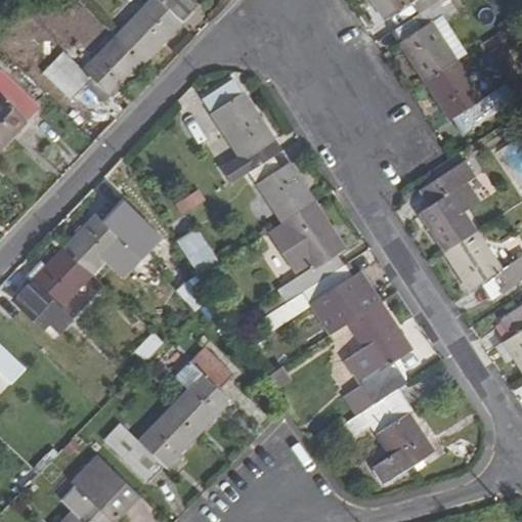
[(150,0),(116,37),(142,61),(196,5),(189,0),(150,0)]
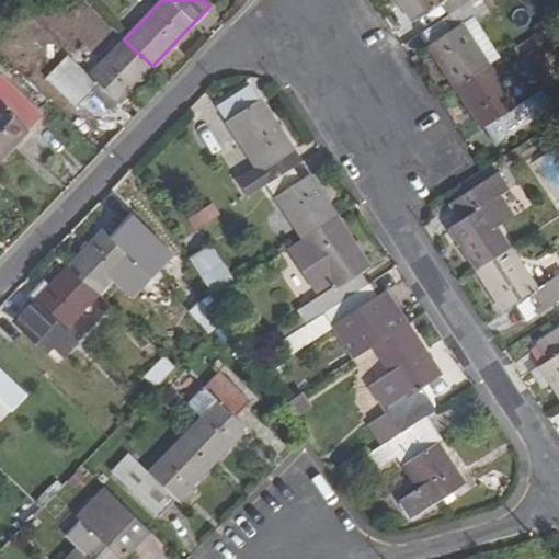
[(400,0),(413,21),(440,3),(447,14),(469,0),(400,0)]
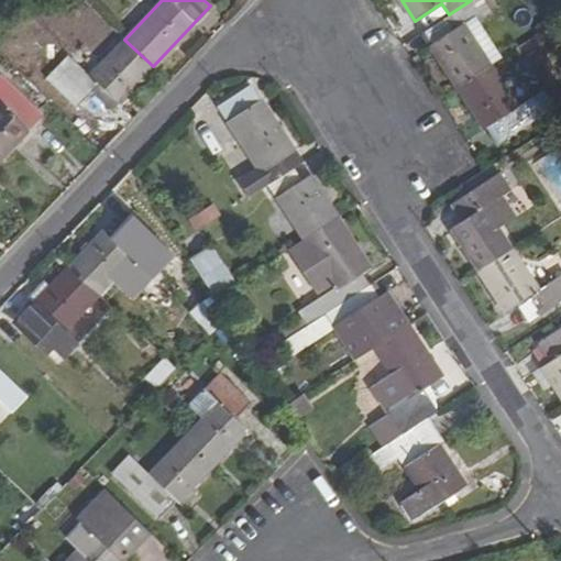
[(480,12),(473,0),(471,0),(449,14),(457,26),(431,44),(458,86),(491,63),(463,22),(480,12)]
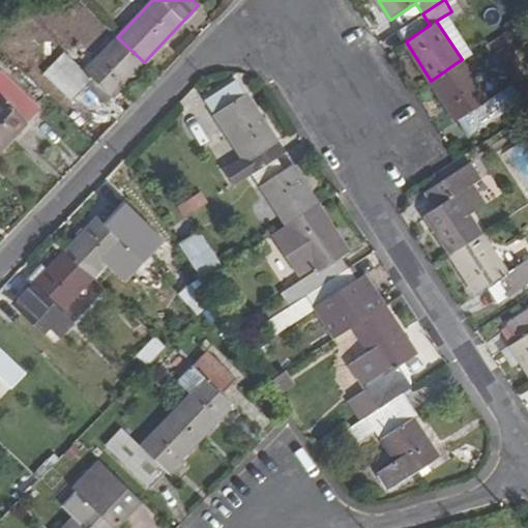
[(422,13),(398,29),(406,41),(430,25),(422,13)]
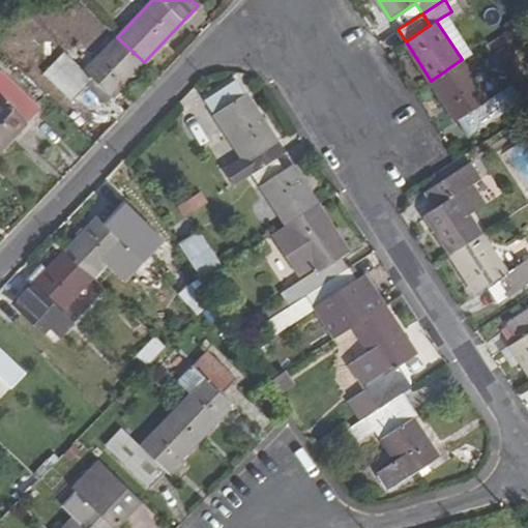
[(106,103),(144,62),(117,37),(86,70),(65,51),(55,61),(82,88),(86,84),(106,103)]
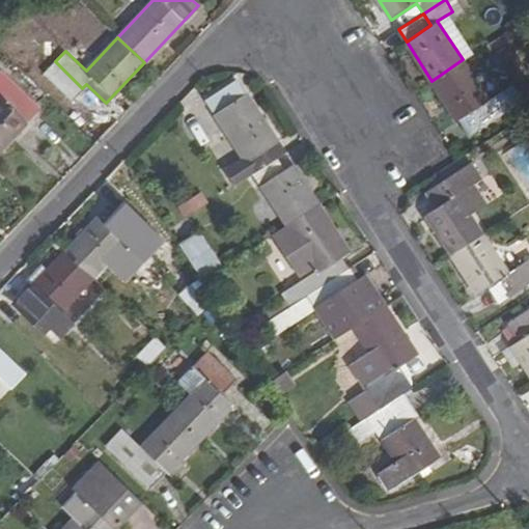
[(489,100),(463,59),(432,81),(456,120),(458,119),(469,136),(514,106),(504,89),(489,100)]
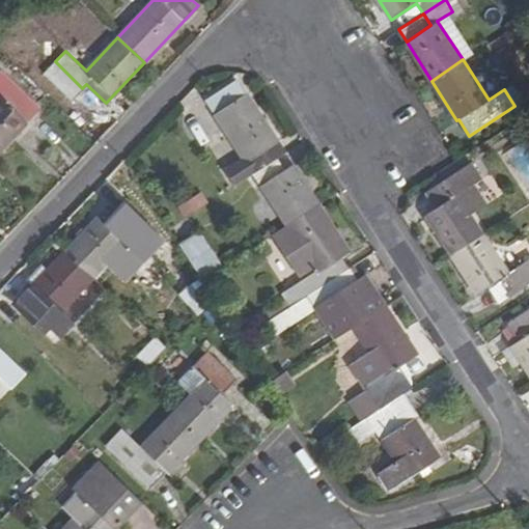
[(0,149),(37,111),(2,77),(0,79),(0,149)]
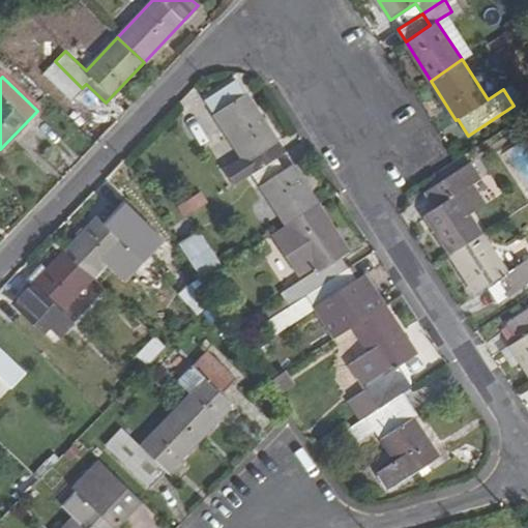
[(225,170),(235,186),(255,174),(259,171),(252,157),(276,141),(237,82),(207,101),(243,158),(225,170)]
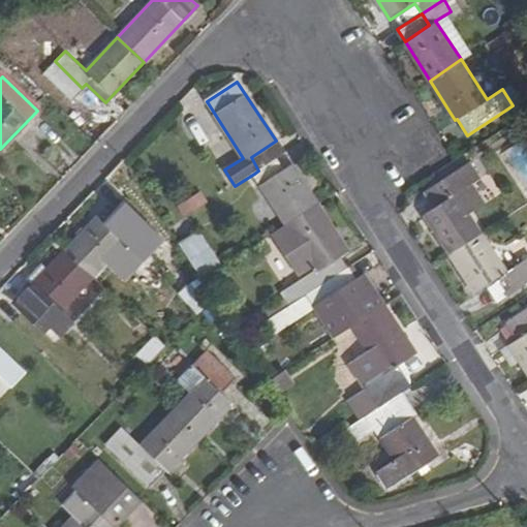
[(526,141),(522,133),(495,150),(523,193),(526,191),(526,141)]
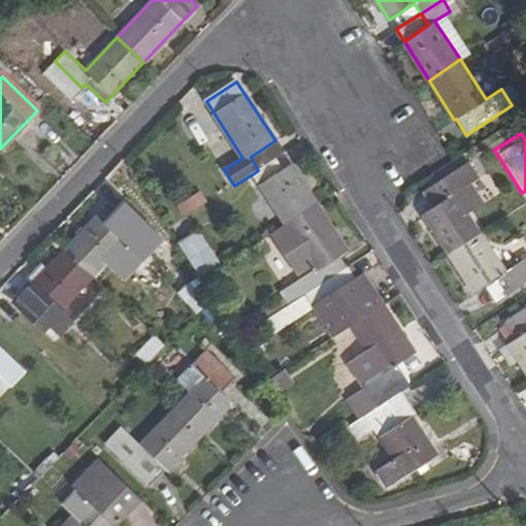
[(251,157),(258,170),(284,153),(275,140),(251,157)]
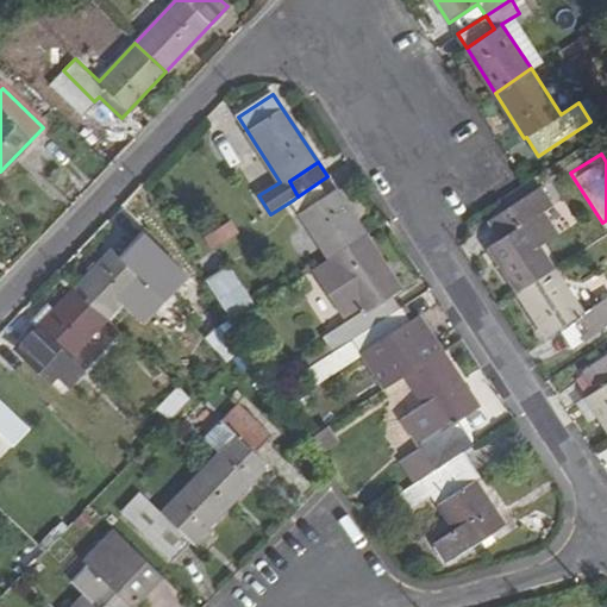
[(301,213),(330,257),(364,233),(336,191),(327,176),(298,196),(293,200),(301,213)]
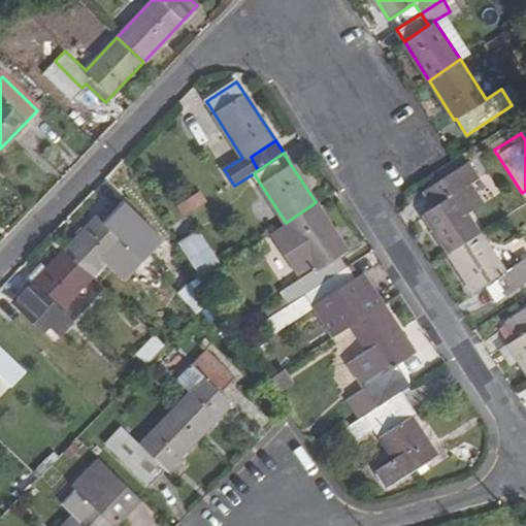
[(424,212),(450,251),(480,231),(467,212),(455,193),(468,184),(478,177),(469,165),(440,184),(449,196),(436,204),(424,212)]
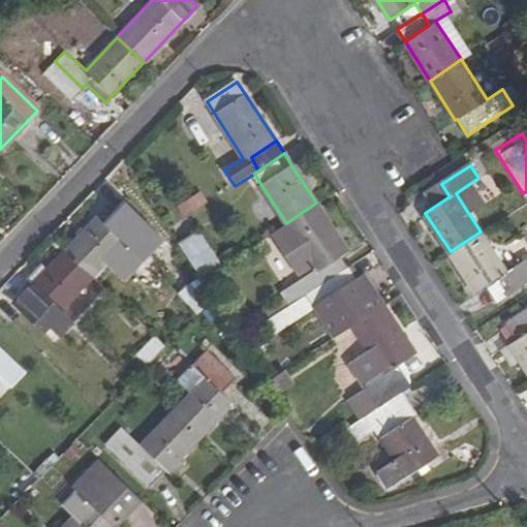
[(441,184),(429,191),(437,205),(450,196),(441,184)]
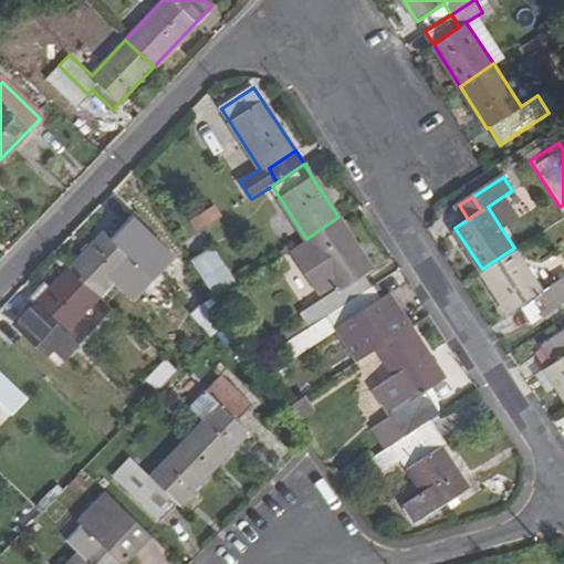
[(517,218),(502,197),(488,207),(501,228),(517,218)]
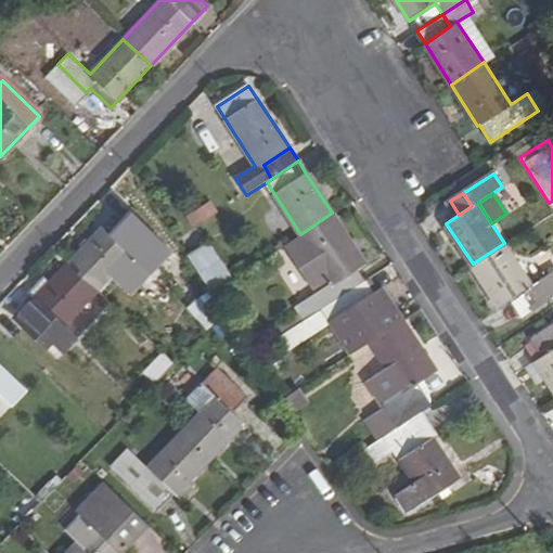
[(191,223),(217,211),(209,197),(183,210),(191,223)]
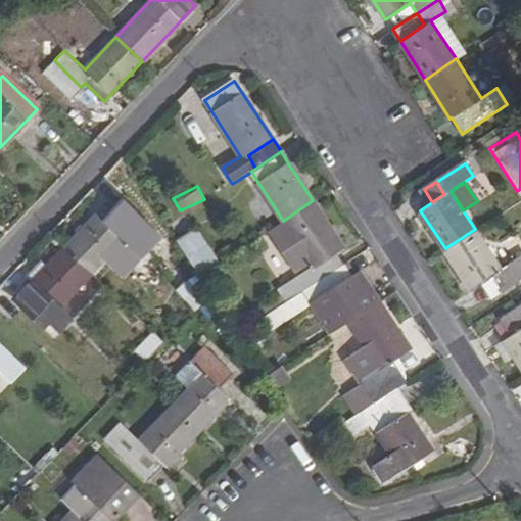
[(97,214),(65,248),(92,273),(124,240),(138,253),(148,243),(139,234),(149,223),(125,200),(104,221),(97,214)]
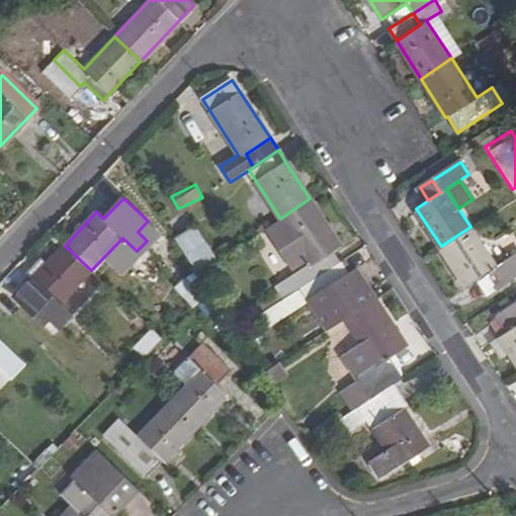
[(277,288),(283,298),(303,285),(341,259),(334,249),(341,245),(310,198),(280,219),(264,230),(295,276),(277,288)]
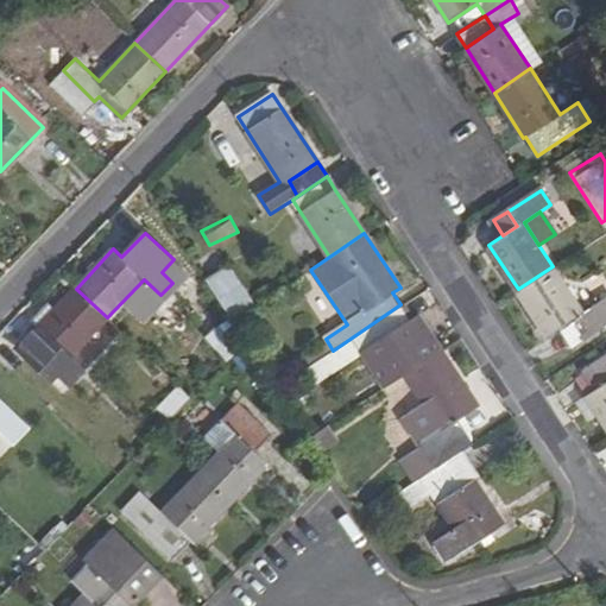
[(228,265),(204,281),(232,322),(254,305),(228,265)]
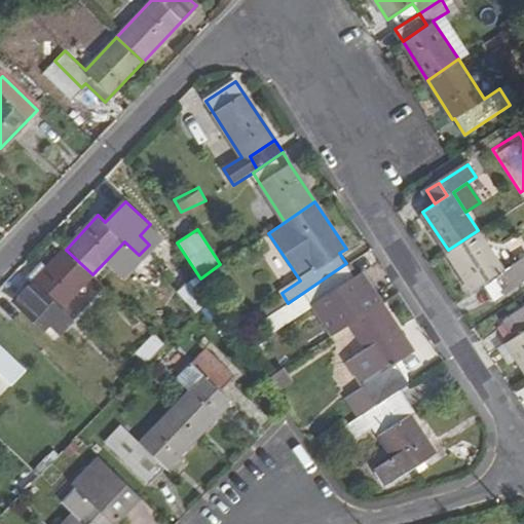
[(523,257),(503,270),(478,230),(448,250),(473,290),(499,273),(509,286),(523,275),(523,257)]
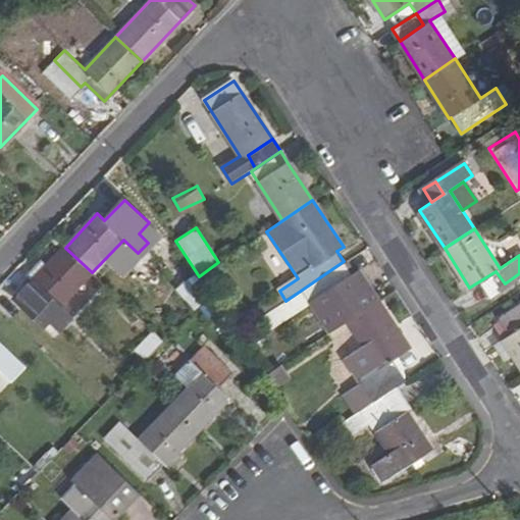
[(59,305),(92,272),(65,248),(47,267),(34,280),(18,299),(57,335),(72,318),(59,305)]
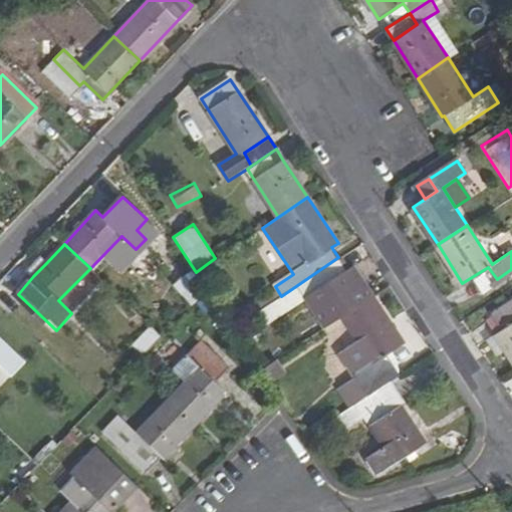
[(140,255),(125,269),(140,284),(155,269),(140,255)]
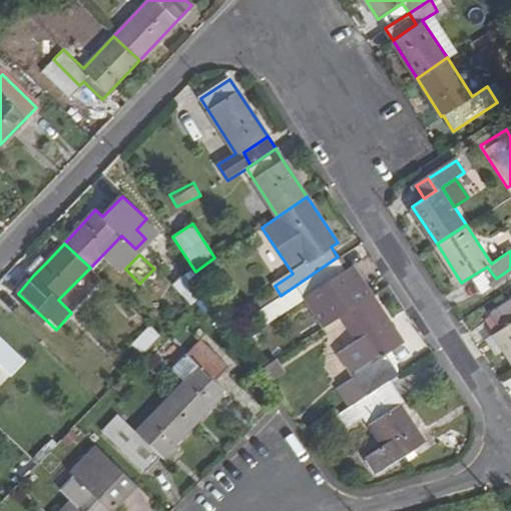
[(324,285),(342,315),(372,295),(352,266),(346,269),(338,257),(300,283),(308,295),(324,285)]
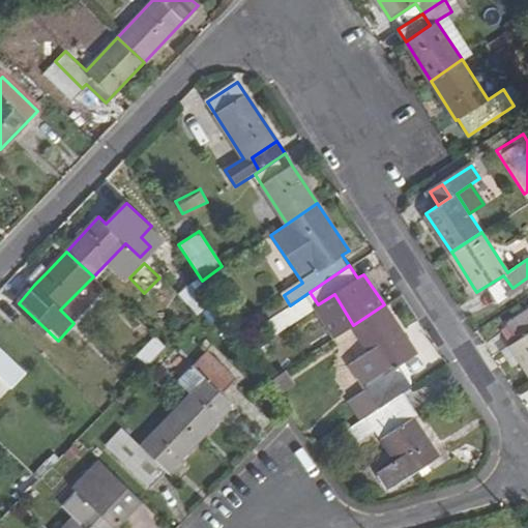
[(29,281),(34,285),(48,271),(44,266),(29,281)]
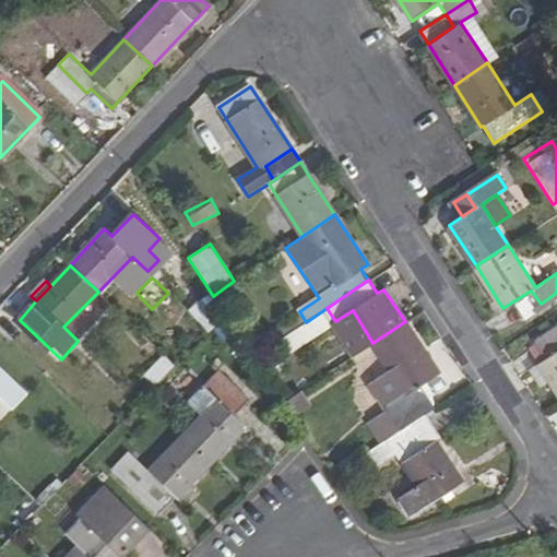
[(184,307),(205,329),(216,317),(194,296),(184,307)]
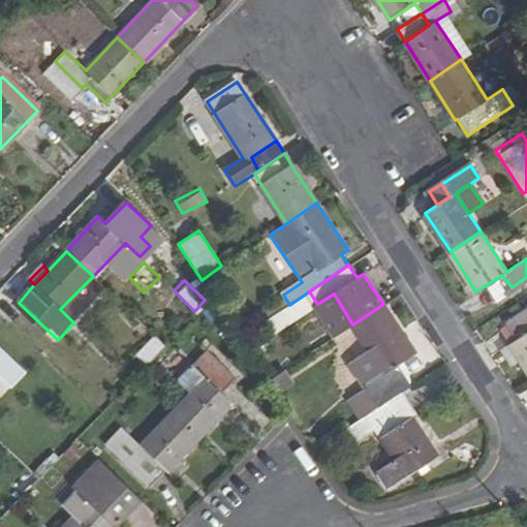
[(365,388),(377,407),(402,392),(410,385),(398,365),(415,352),(383,304),(352,324),(370,352),(384,374),(365,388)]
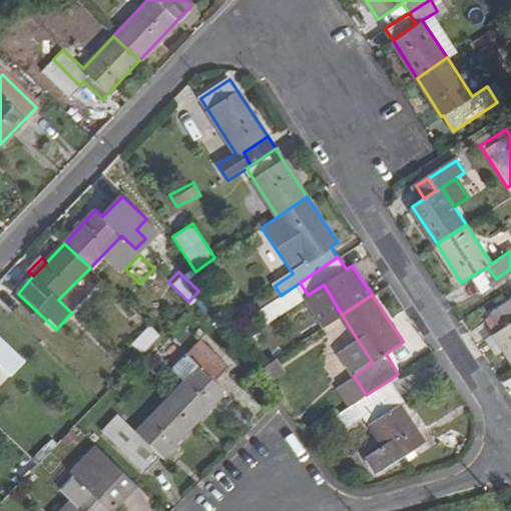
[(510,304),(492,316),(501,329),(494,334),(510,360),(510,304)]
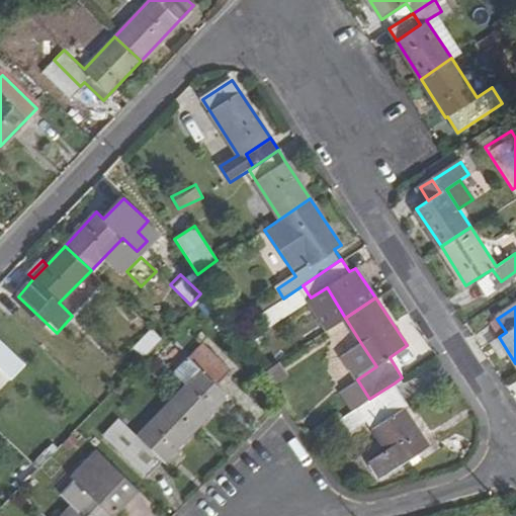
[(343,357),(357,379),(376,366),(362,345),(343,357)]
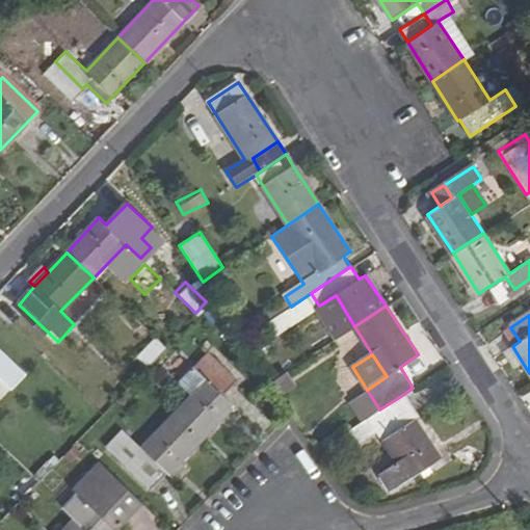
[(0,377),(12,389),(22,379),(0,356),(0,377)]
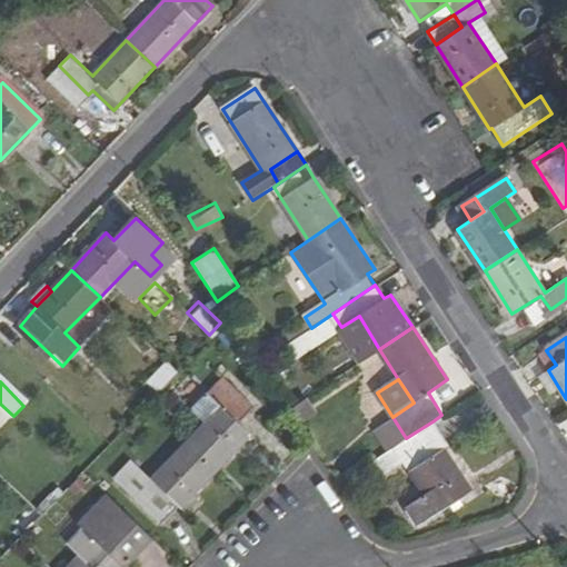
[(220,408),(185,444),(214,473),(248,436),(227,416),(238,405),(217,383),(206,394),(220,408)]
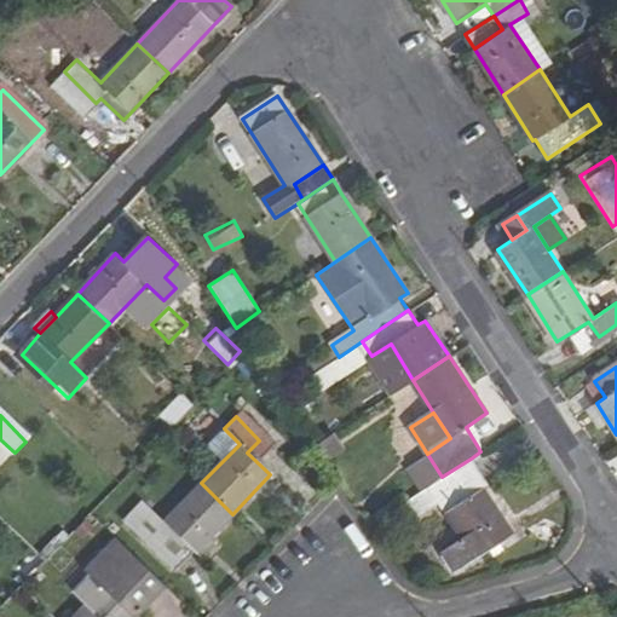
[(486,484),(471,459),(442,477),(427,486),(462,541),(443,553),(455,572),(513,536),(482,488),(486,484)]
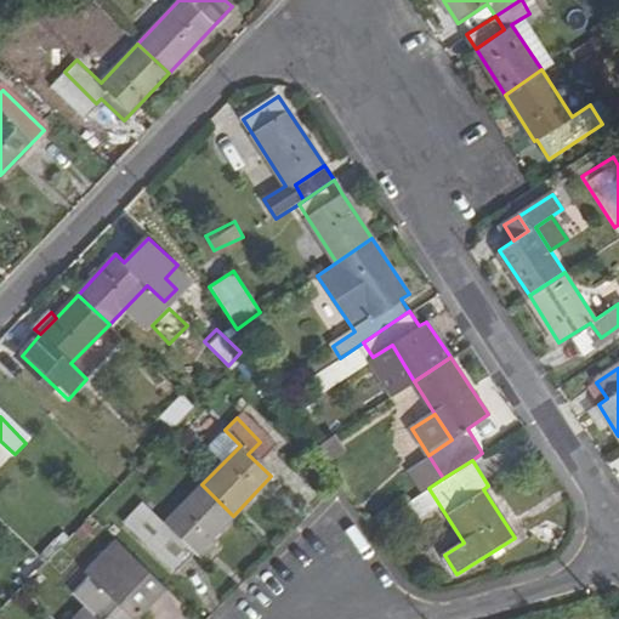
[(196,555),(233,516),(202,484),(162,524),(141,504),(130,516),(163,547),(175,535),(196,555)]
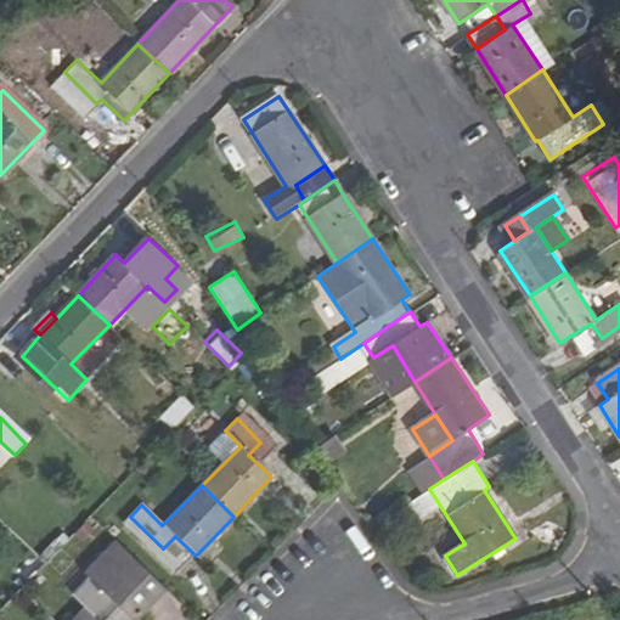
[(85,606),(71,619),(131,619),(164,587),(118,542),(86,573),(90,578),(74,593),(85,606)]
